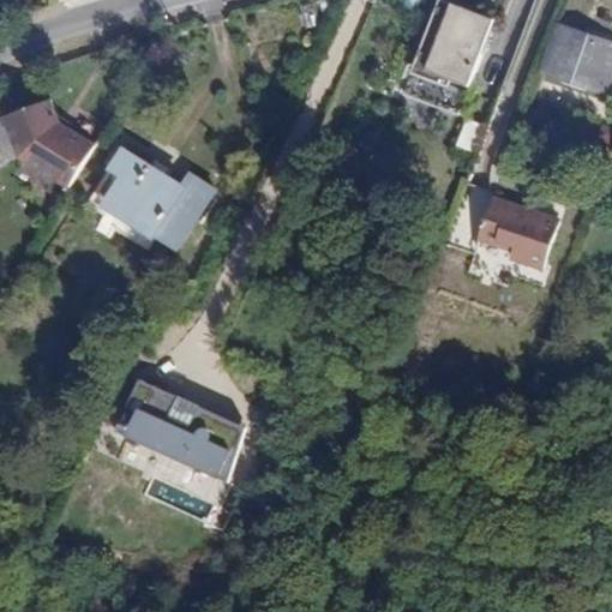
[(469,6),(454,0),(436,0),(403,90),(459,111),(492,22),(467,11),(469,6)]
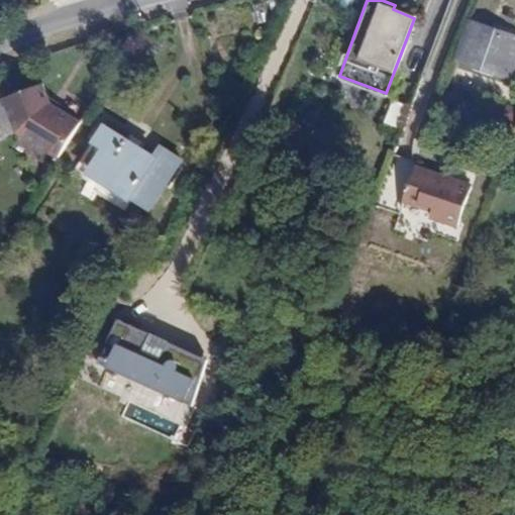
[(416,13),(395,5),(393,9),(414,18),(416,13)]
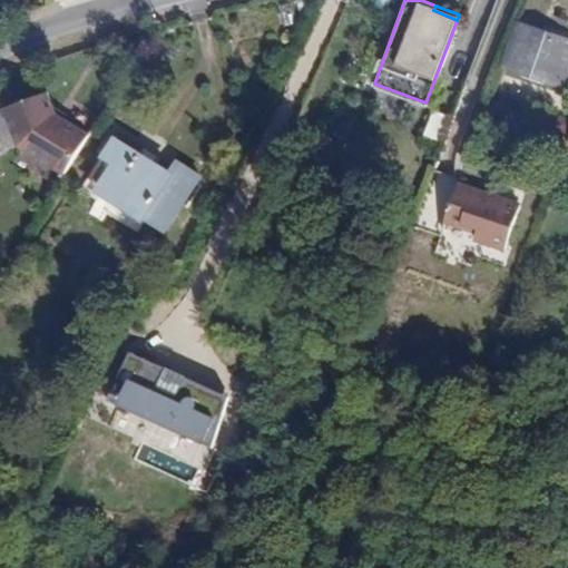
[(567,48),(567,39),(518,23),(506,60),(558,78),(567,48)]
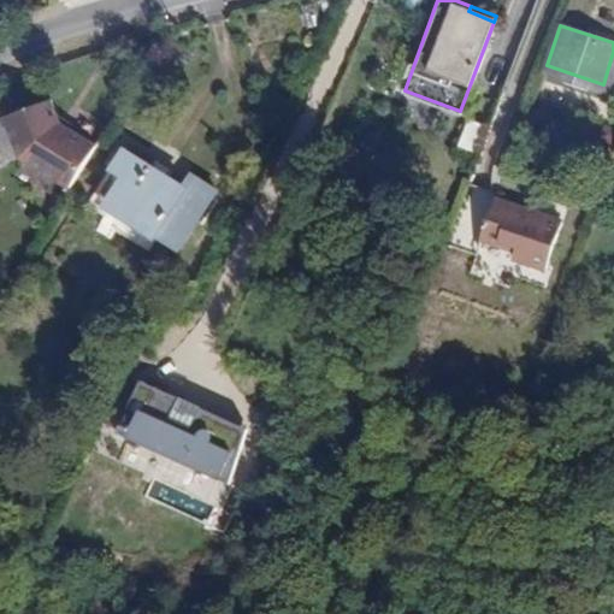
[(15,153),(68,184),(93,142),(58,120),(48,96),(1,112),(15,153)]
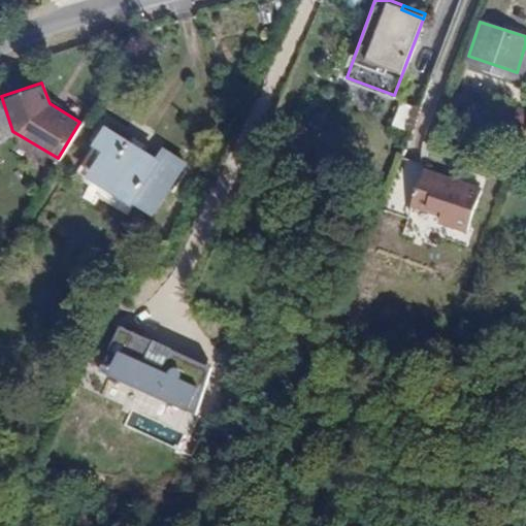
[(106,179),(135,198),(152,208),(183,158),(166,148),(160,158),(106,125),(74,176),(98,192),(106,179)]
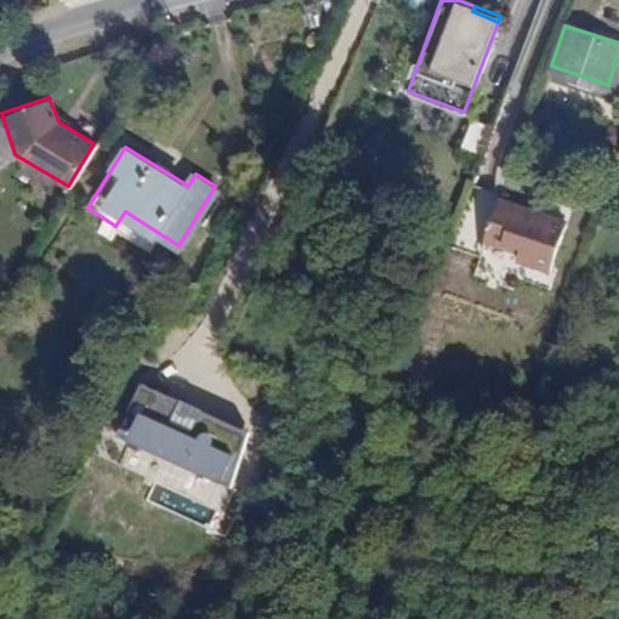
[(562,226),(495,202),(481,243),(515,255),(512,262),(545,273),(562,226)]
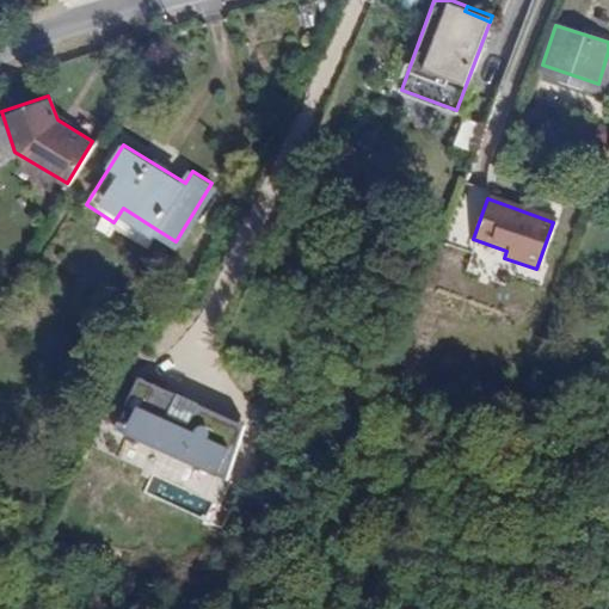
[(147,244),(157,229),(123,208),(114,222),(147,244)]
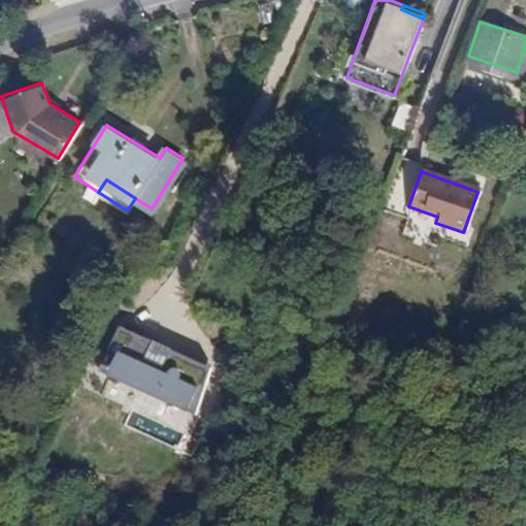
[(172,350),(118,325),(97,369),(156,397),(172,350)]
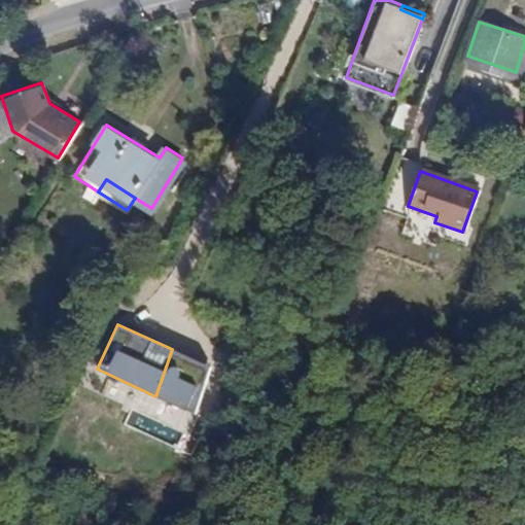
[(155,396),(193,414),(208,366),(172,349),(155,396)]
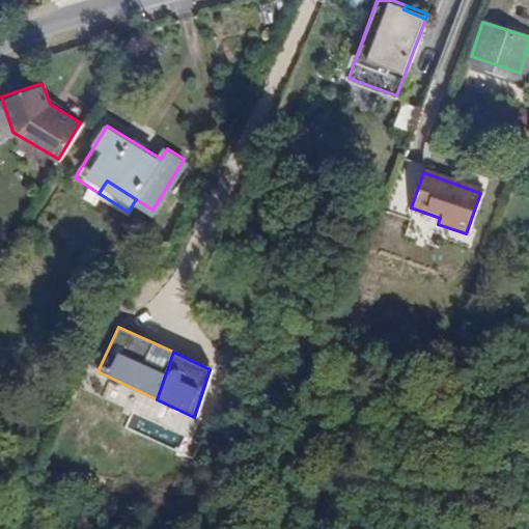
All buildings are outlined.
